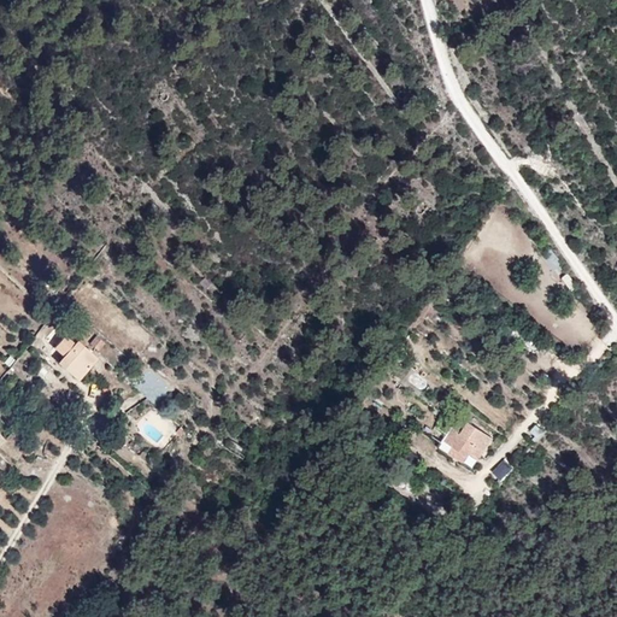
[(98,336),(92,344),(99,351),(106,344),(98,336)]
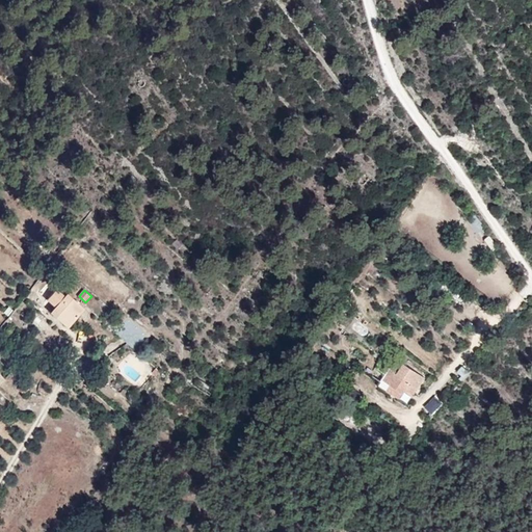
[(56,309),(51,315),(70,328),(85,311),(68,295),(67,297),(57,291),(48,300),(56,309)]
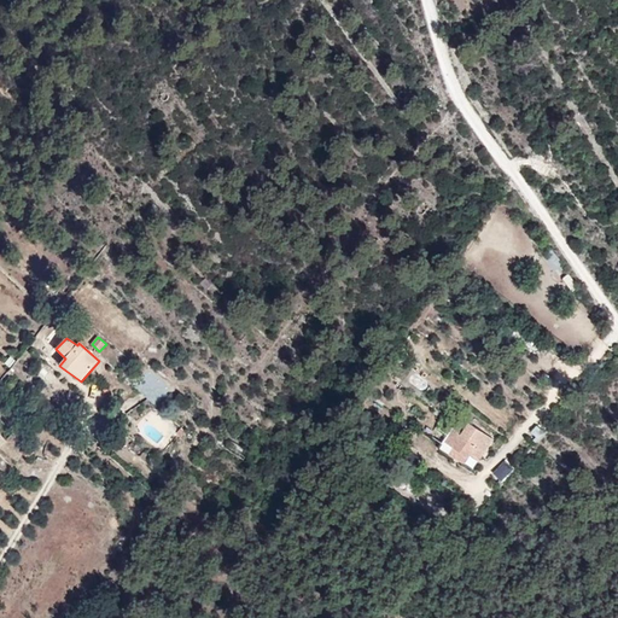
[(145,398),(127,412),(133,421),(152,409),(145,398)]
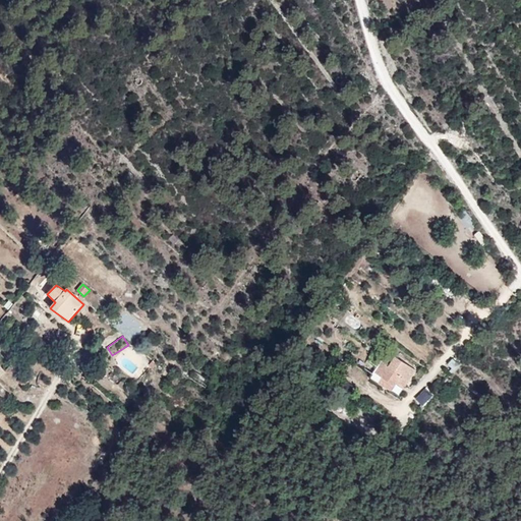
[(415,368),(382,351),(368,374),(400,394),(415,368)]
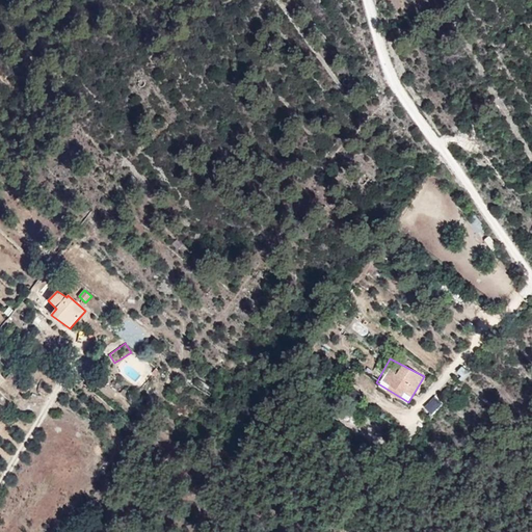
[(423,406),(431,416),(444,404),(435,395),(423,406)]
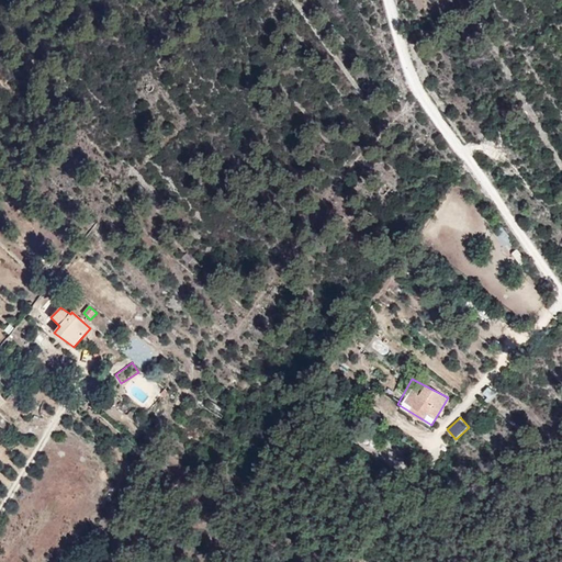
[(20,423),(18,429),(30,434),(33,428),(20,423)]
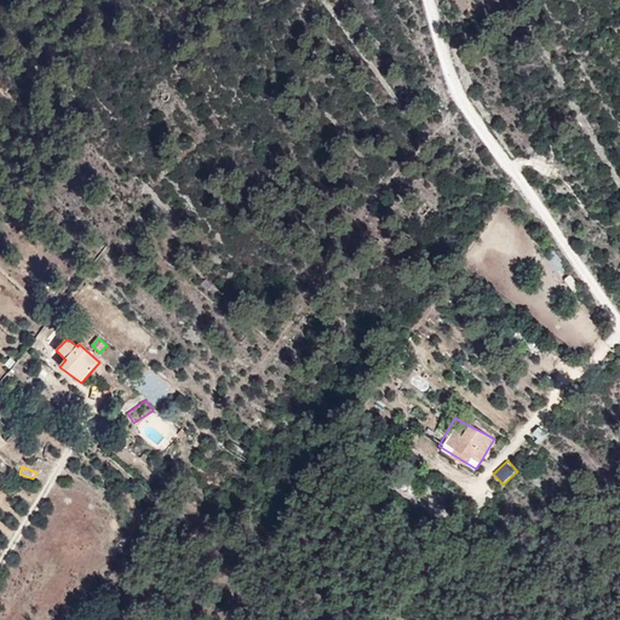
All buildings are outlined.
